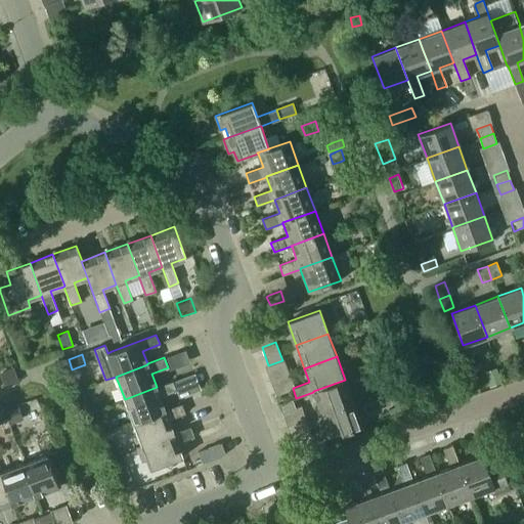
[(19,380),(14,367),(3,372),(8,384),(19,380)]
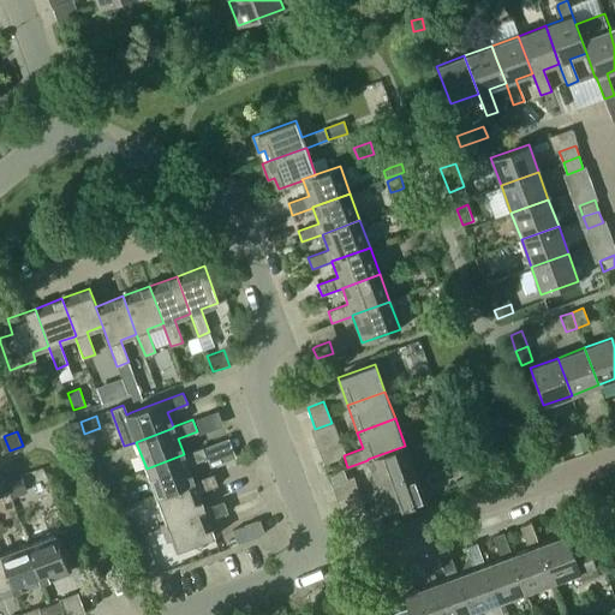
[(574,454),(590,449),(583,431),(567,437),(574,454)]
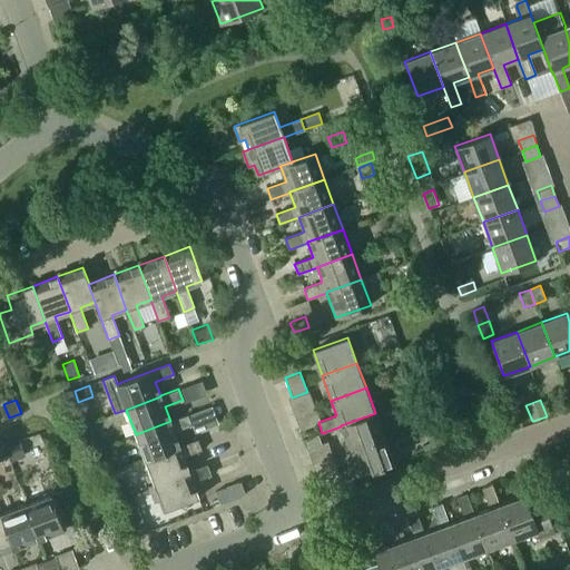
[(385,438),(375,413),(341,425),(341,426),(350,451),(385,438)]
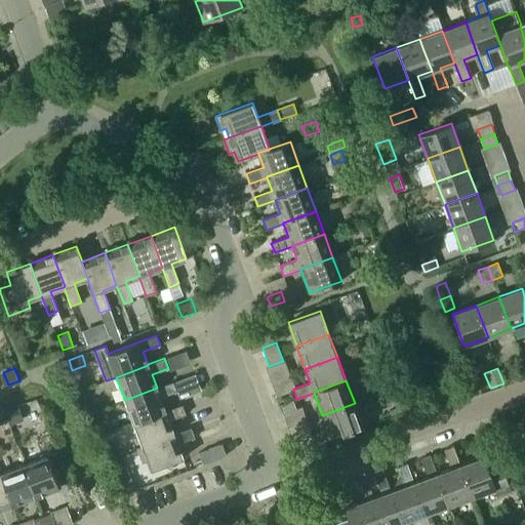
[(173,381),(157,388),(125,400),(133,423),(165,411),(165,410),(160,397),(176,391),(173,381)]
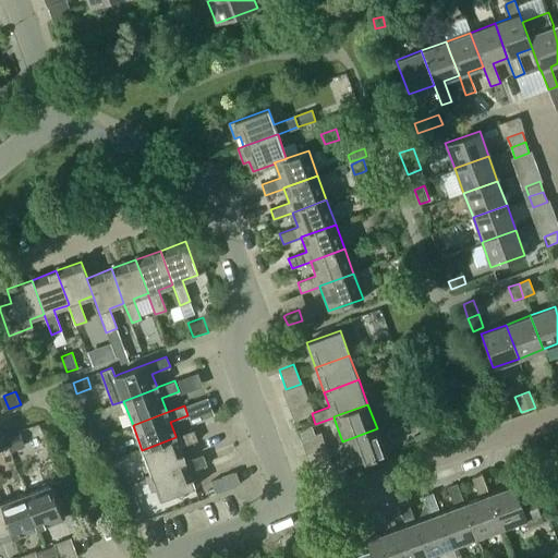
[(296,431),(301,440),(315,435),(311,425),(296,431)]
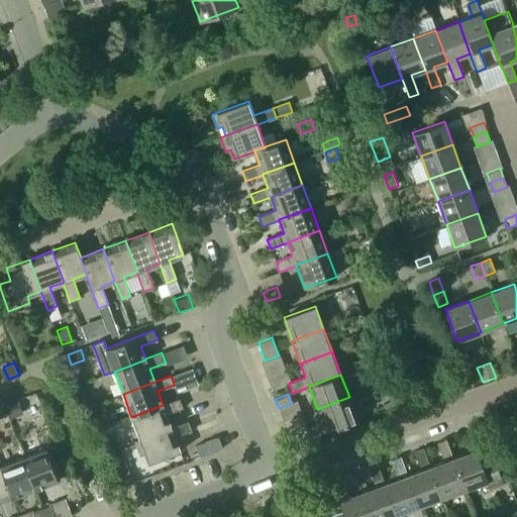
[(357,420),(349,397),(317,409),(322,422),(305,428),(309,438),(357,420)]
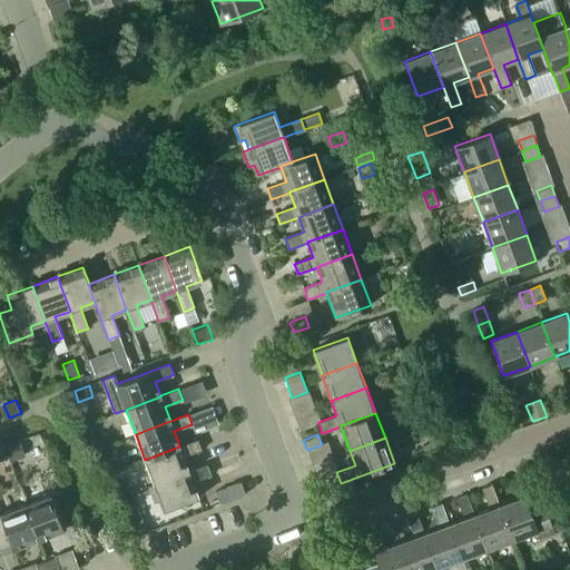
[(197,439),(179,445),(179,446),(145,460),(154,484),(155,484),(189,471),(188,471),(184,457),(202,450),(197,439)]
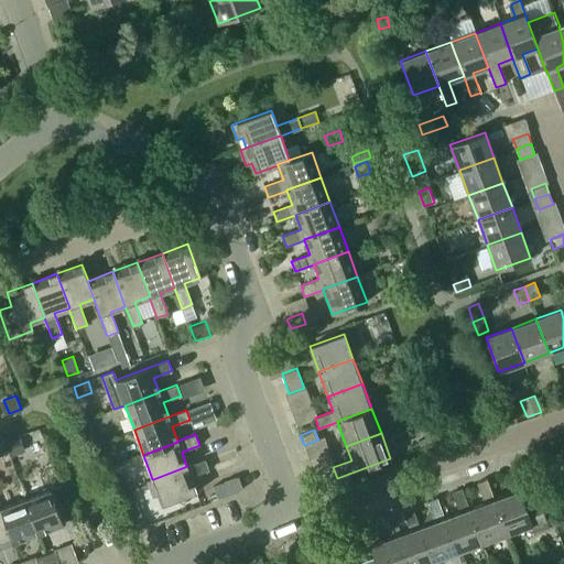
[(18,438),(7,442),(11,456),(22,452),(18,438)]
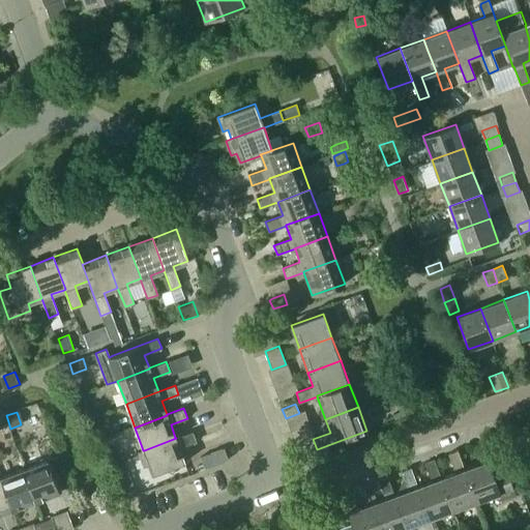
[(0,415),(0,427),(0,429),(8,425),(4,414),(0,415)]
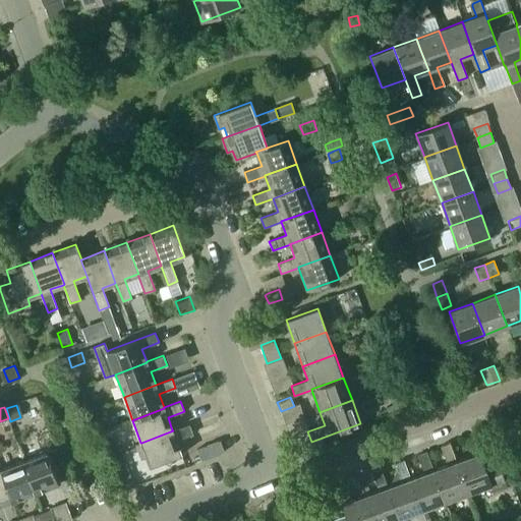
[(189,424),(172,430),(173,430),(141,443),(140,443),(135,445),(140,459),(147,457),(150,466),(181,454),(176,440),(192,433),(189,424)]
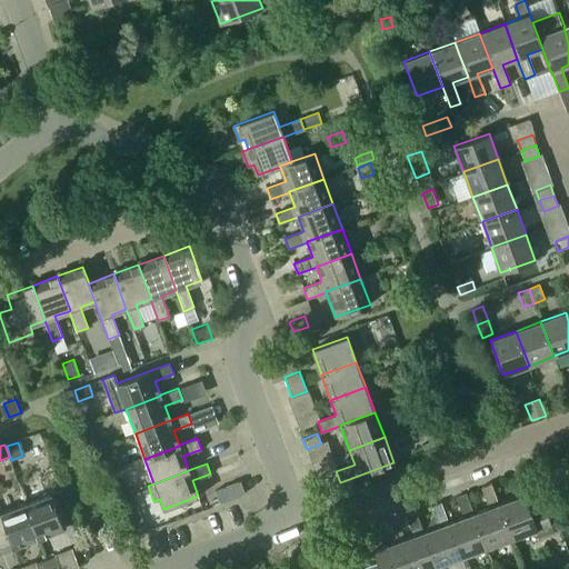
[(125,479),(116,482),(120,496),(129,492),(125,479)]
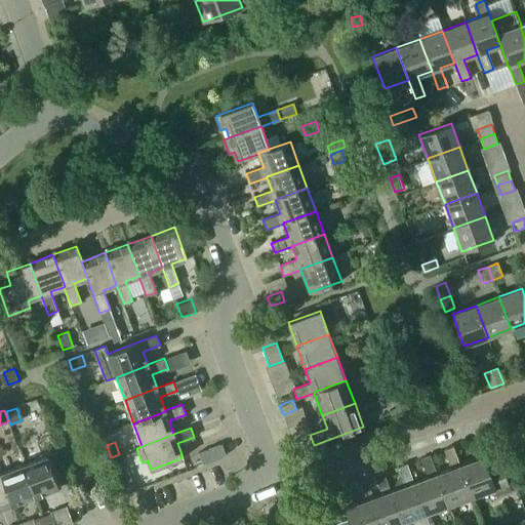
[(203,463),(213,459),(226,455),(221,444),(198,452),(203,463)]
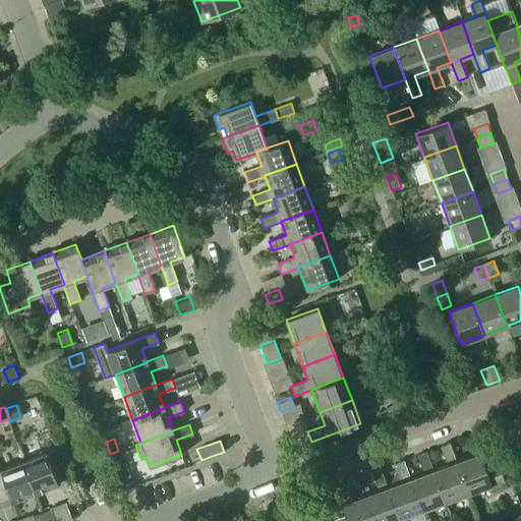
[(446,502),(468,493),(457,461),(456,461),(450,443),(441,447),(447,464),(433,469),(446,502)]
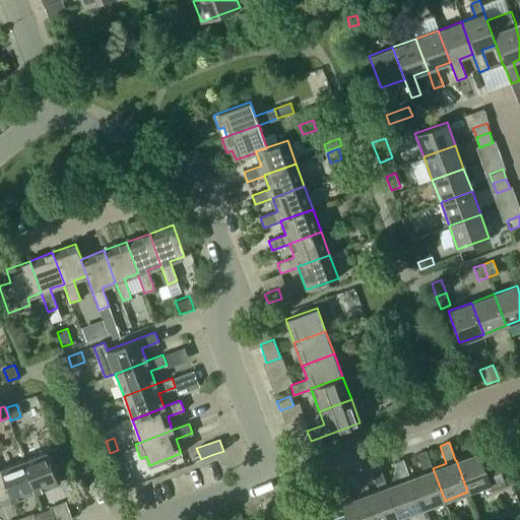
[(421,509),(445,501),(433,468),(433,469),(426,450),(416,454),(424,472),(410,477),(421,509)]
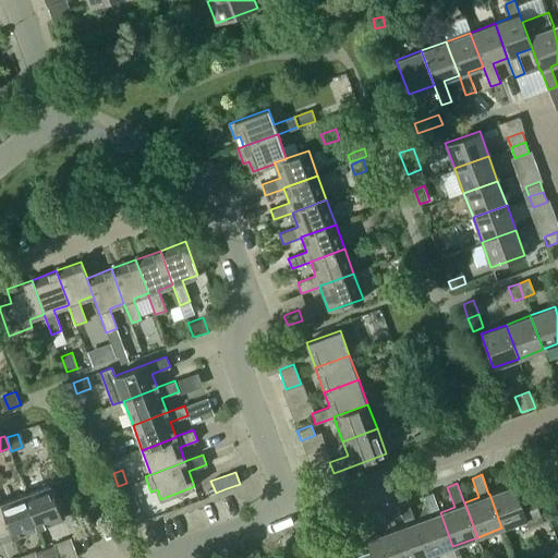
[(50,485),(25,494),(37,529),(62,519),(50,485)]
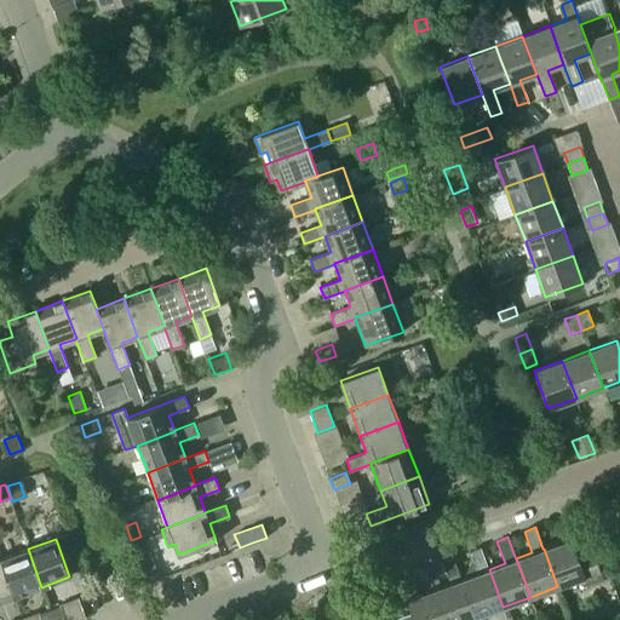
[(572,539),(544,549),(557,586),(584,577),(587,586),(604,580),(590,540),(574,546),(572,539)]
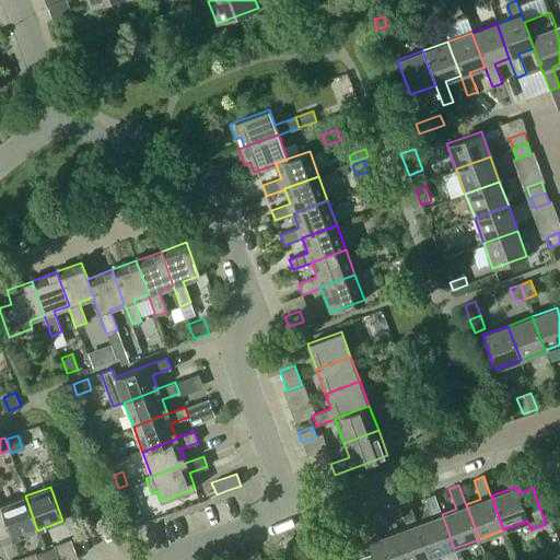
[(417,523),(430,557),(454,548),(442,514),(441,514),(433,494),(424,498),(431,517),(417,523)]
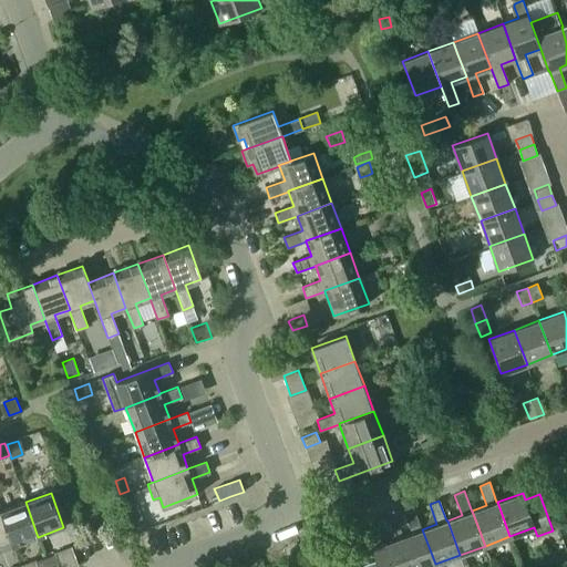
[(26,502),(0,512),(12,546),(38,537),(26,502)]
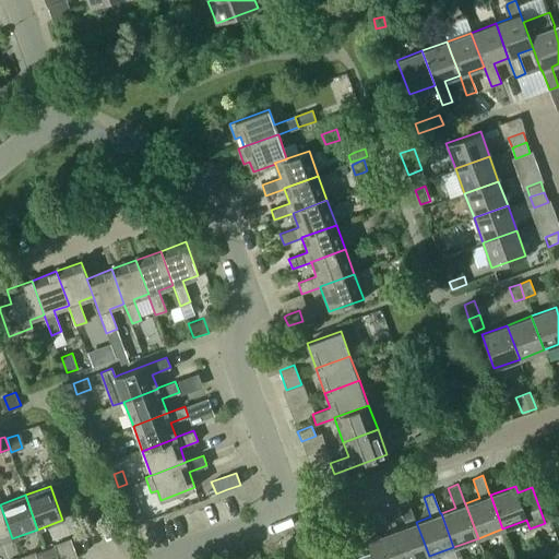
[(429,558),(428,557),(429,556),(416,522),(408,502),(399,507),(406,526),(392,532),(402,558),(429,558)]
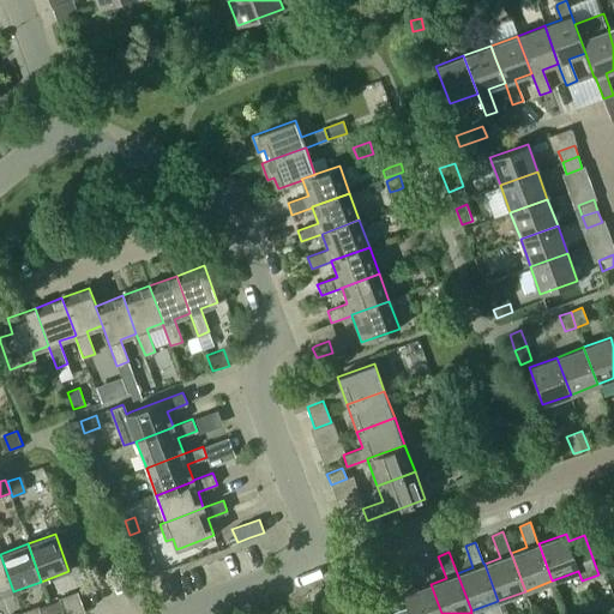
[(0,596),(13,591),(0,554),(0,553),(0,596)]
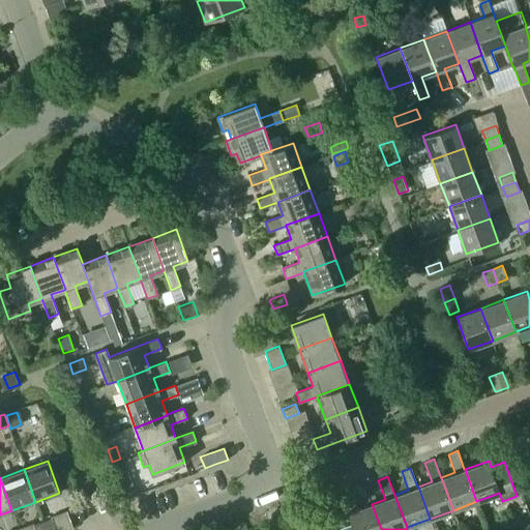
[(381,529),(372,504),(371,504),(364,486),(355,489),(361,507),(348,512),(352,524),(336,529),(381,529)]
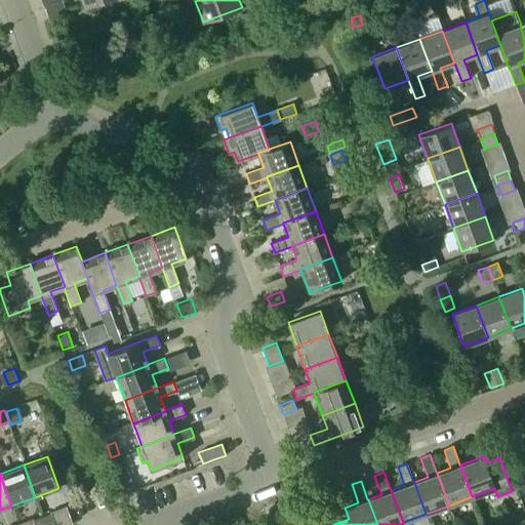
[(318,524),(322,524),(333,522),(329,512),(315,517),(318,524)]
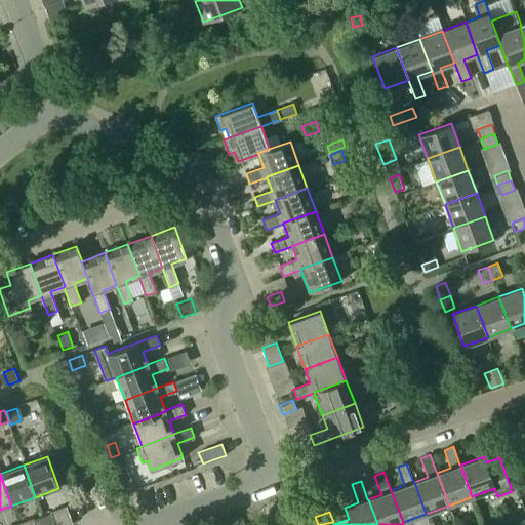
[(45,524),(55,524),(51,513),(42,516),(45,524)]
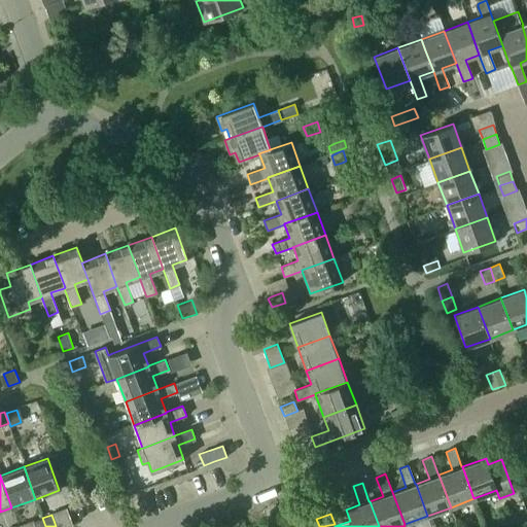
[(45,526),(42,518),(33,522),(34,526),(45,526)]
